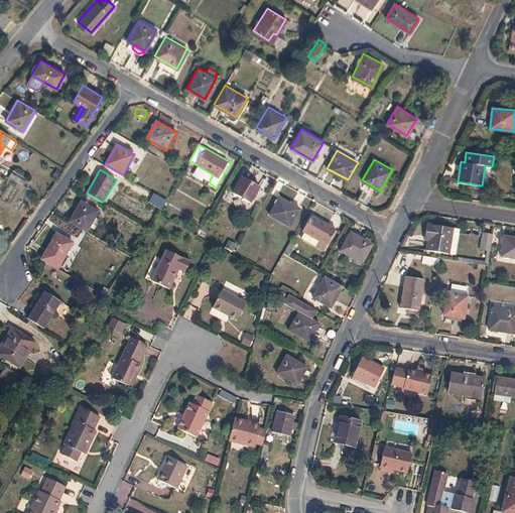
[(22,184),(26,178),(13,170),(9,176),(22,184)]
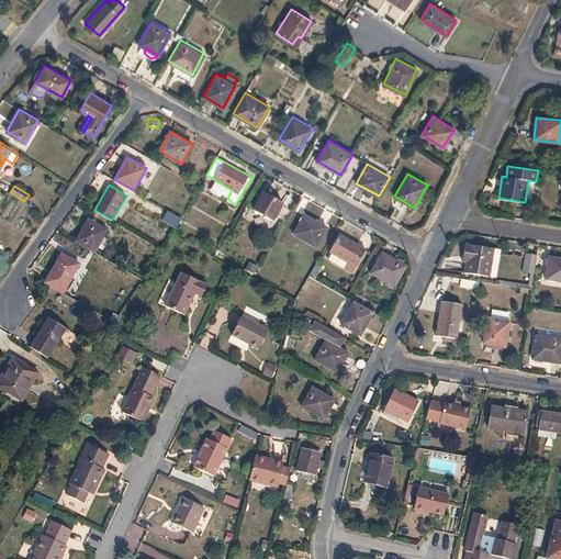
[(273,221),(283,203),(264,191),(254,210),(273,221)]
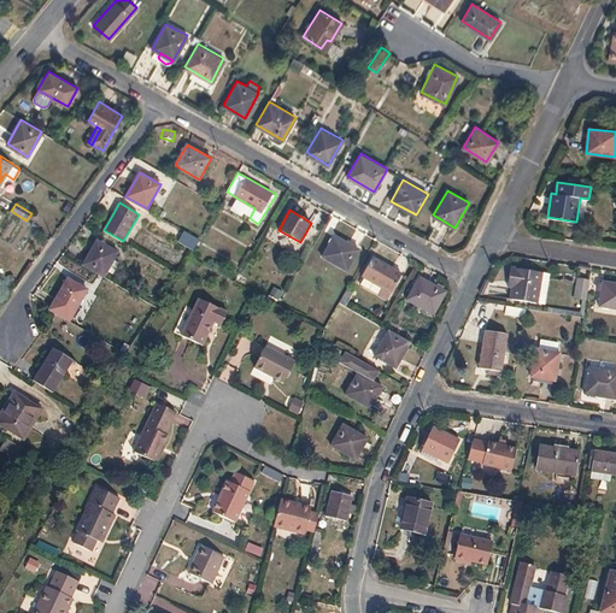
[(194,248),(199,239),(185,230),(179,240),(194,248)]
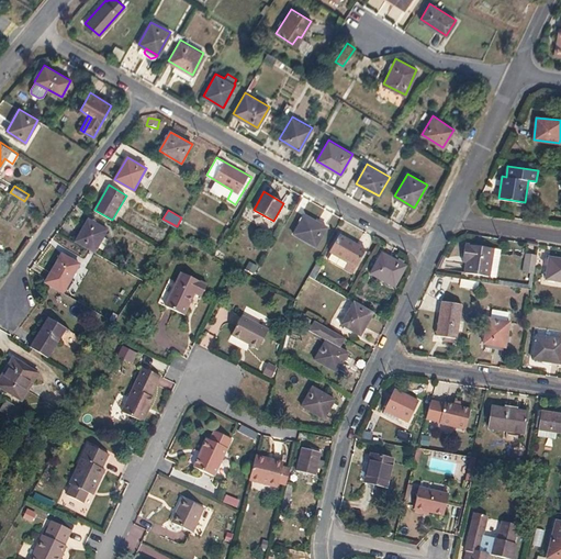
[(316,246),(327,227),(304,214),(293,233),(316,246)]
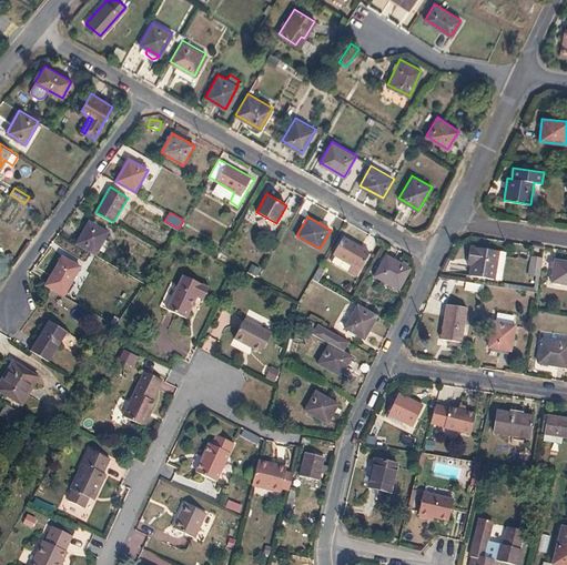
[(90,221),(77,243),(95,254),(100,249),(103,252),(109,242),(104,240),(109,232),(90,221)]
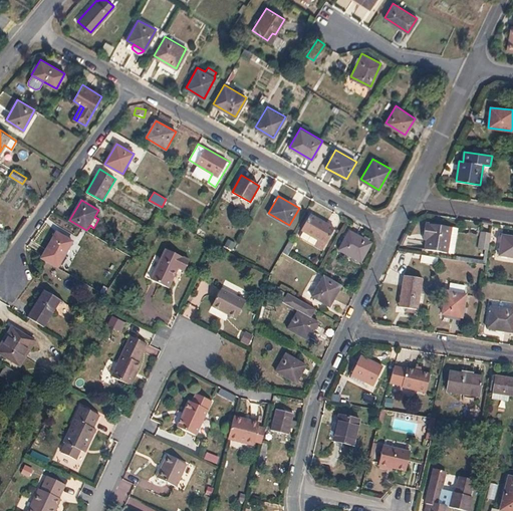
[(324,226),(326,223),(310,214),(301,229),(303,230),(299,237),(322,249),(332,231),(324,226)]
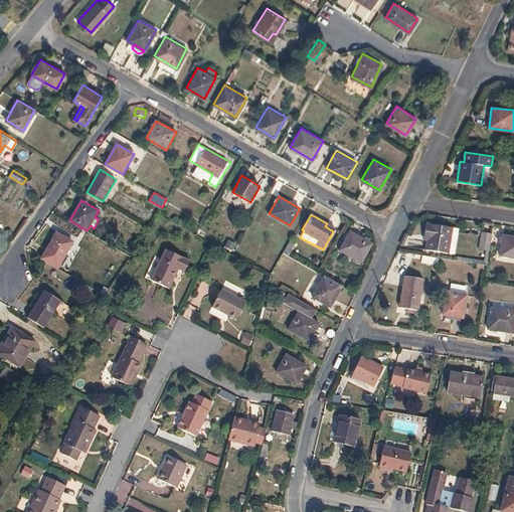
[(426,222),(424,233),(427,234),(427,239),(425,248),(455,252),(459,227),(426,222)]
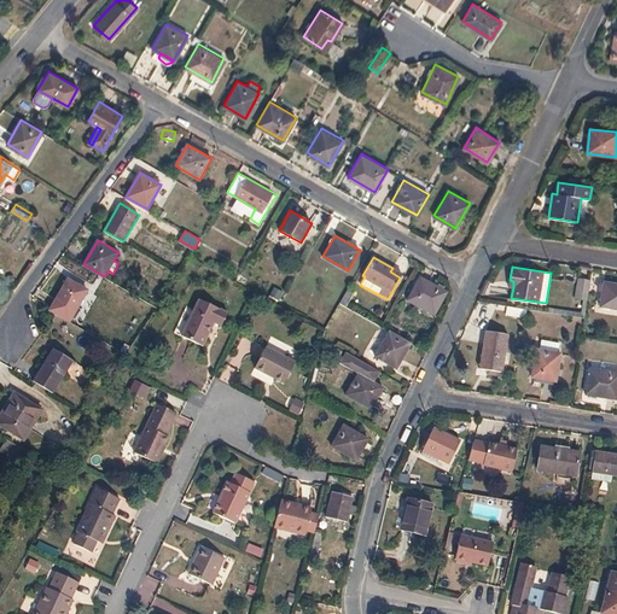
[(402,274),(393,268),(390,272),(400,278),(402,274)]
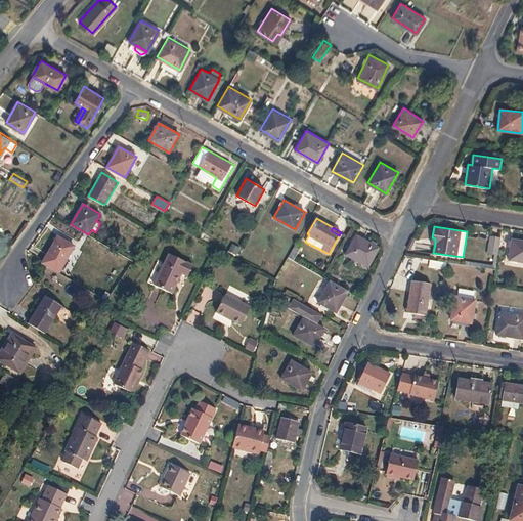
[(59,233),(42,263),(59,272),(75,246),(67,241),(68,239),(59,233)]
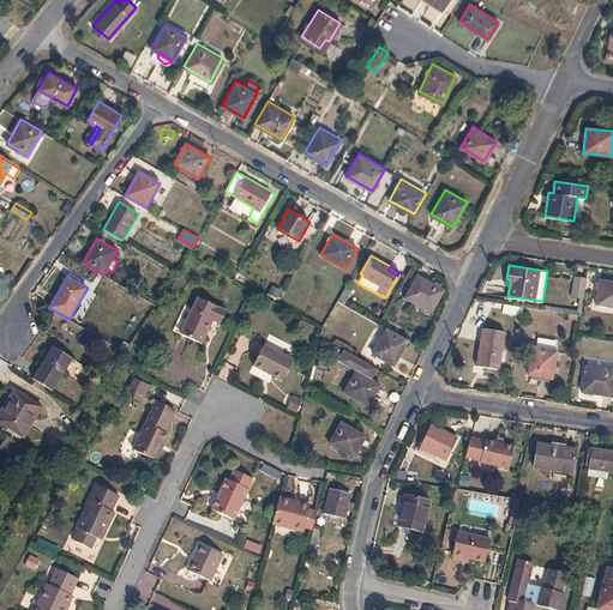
[(432,312),(444,289),(416,275),(404,297),(432,312)]
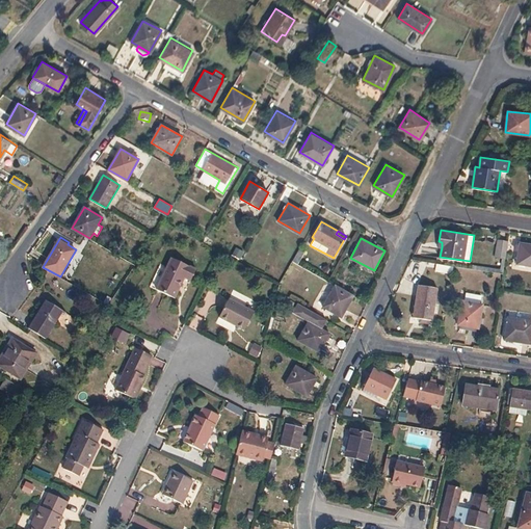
[(506,258),(508,240),(498,239),(496,256),(506,258)]
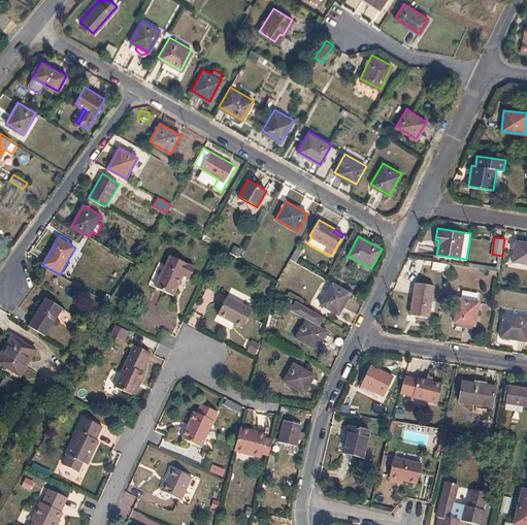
[(526,242),(516,240),(513,261),(526,263),(526,242)]
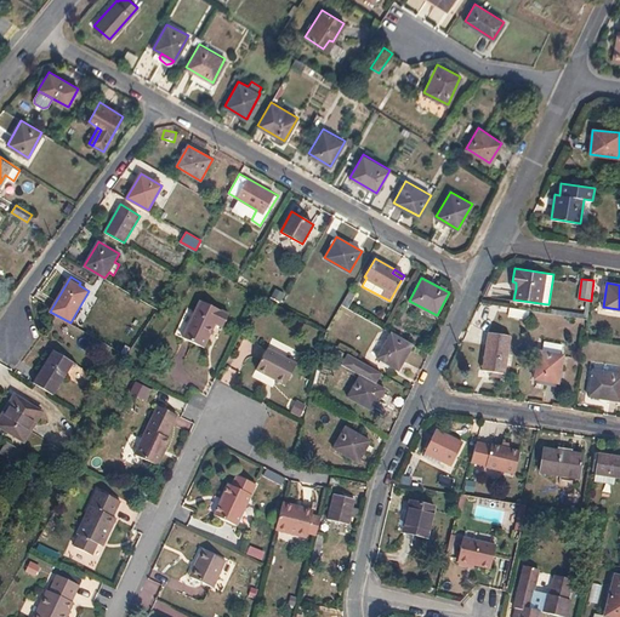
[(348,291),(341,304),(347,307),(354,293),(348,291)]
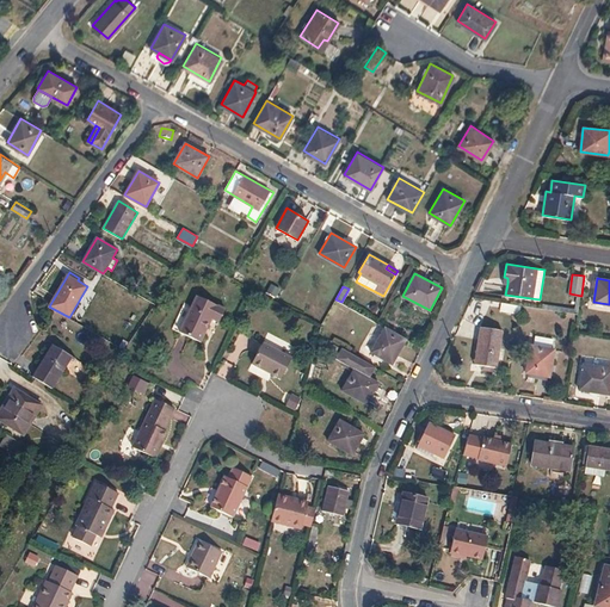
[(219,321),(225,308),(197,295),(179,330),(201,341),(211,319),(219,321)]
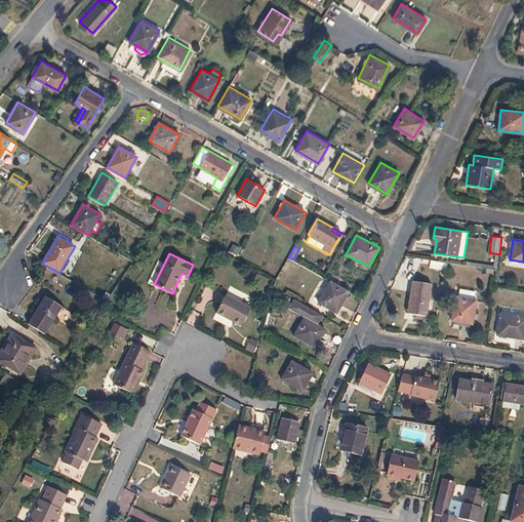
[(432,257),(431,266),(447,267),(448,258),(432,257)]
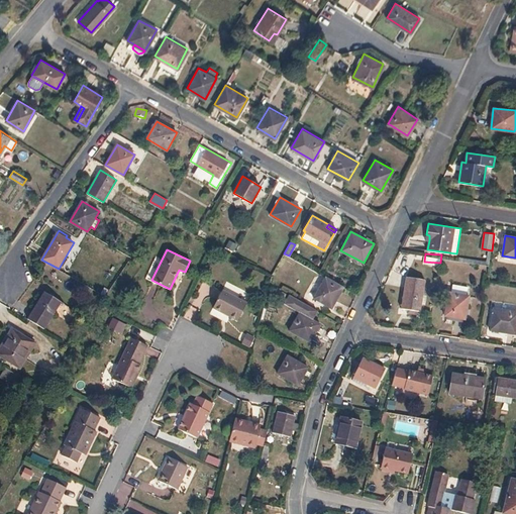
[(332,307),(343,287),(325,277),(314,297),(332,307)]
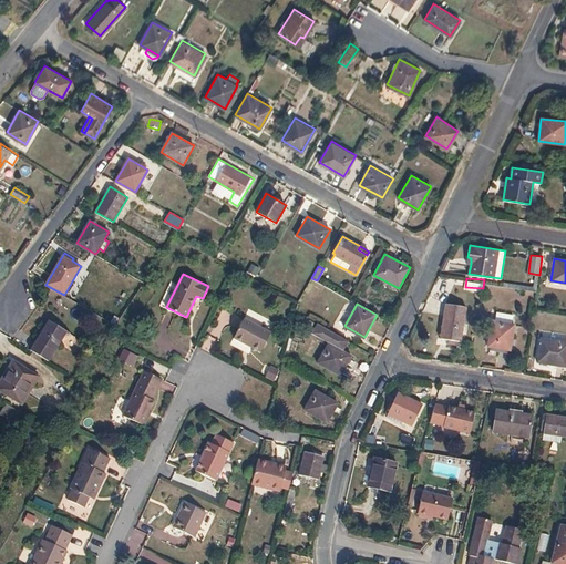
[(448,339),(459,340),(461,340),(466,306),(446,304),(441,338),(448,339)]
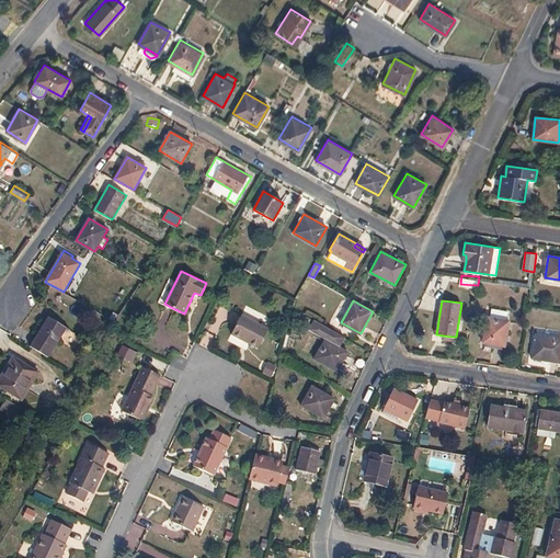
[(507,315),(509,308),(491,306),(491,311),(507,315)]
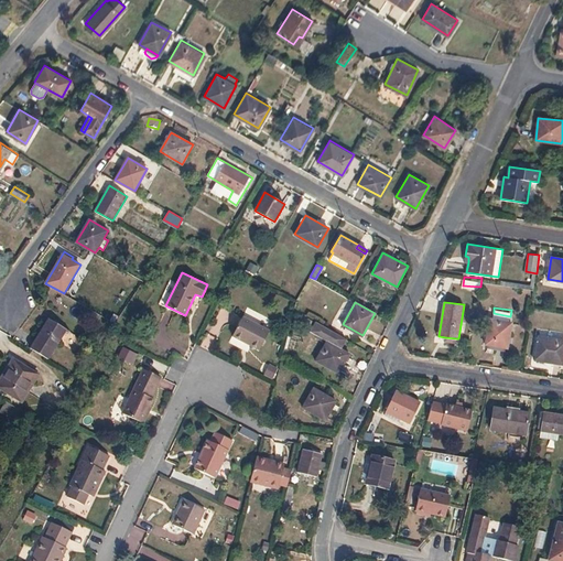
[(253,315),(272,324),(274,319),(256,310),(253,315)]
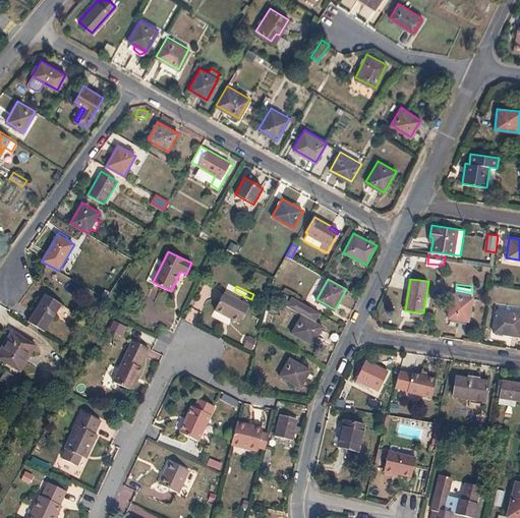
[(47,291),(29,321),(45,331),(62,303),(53,298),(54,295),(47,291)]
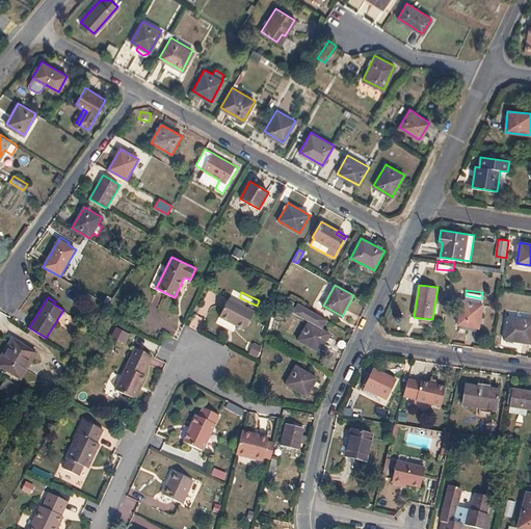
[(245,329),(254,311),(229,298),(219,316),(245,329)]
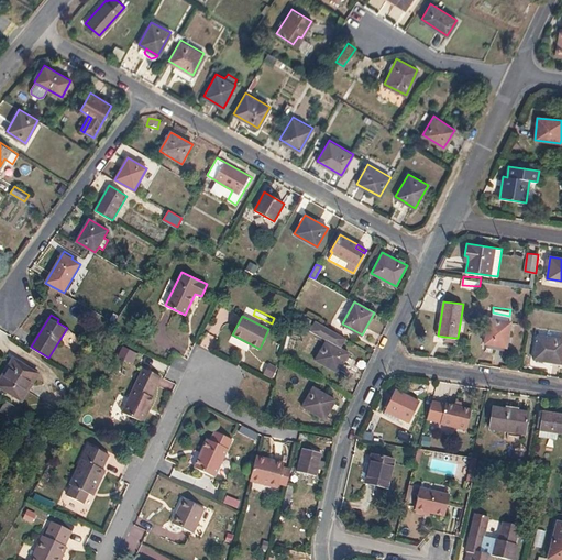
[(487,343),(504,347),(507,347),(511,321),(489,317),(485,342),(487,343)]
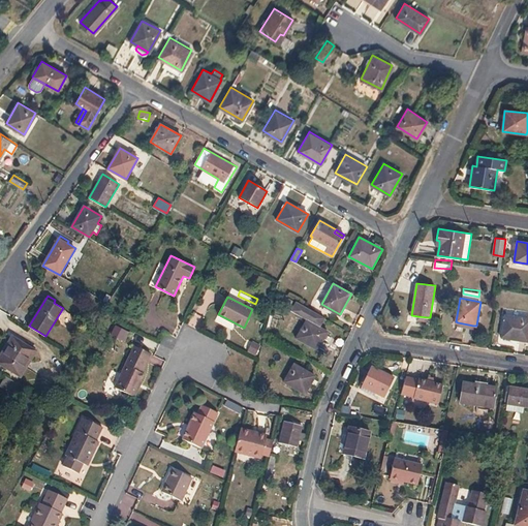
[(198,327),(206,314),(196,309),(190,321),(198,327)]
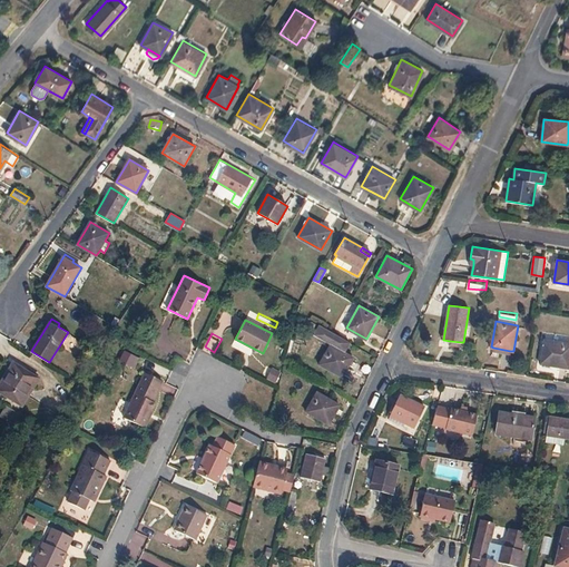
[(568,368),(568,343),(543,339),(540,363),(568,368)]
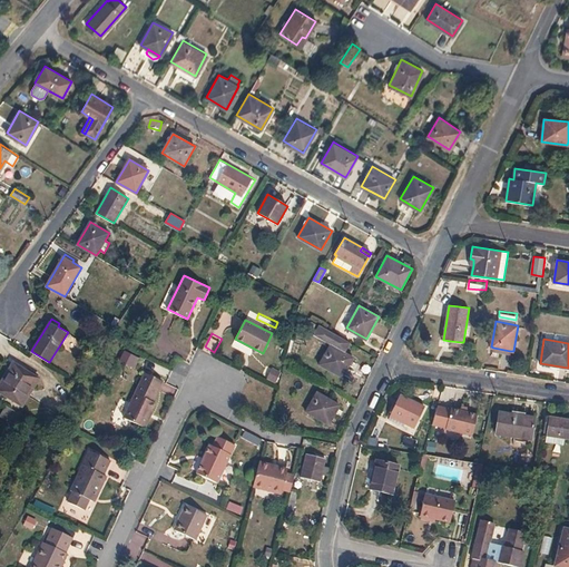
[(342,377),(353,358),(331,344),(320,363),(342,377)]
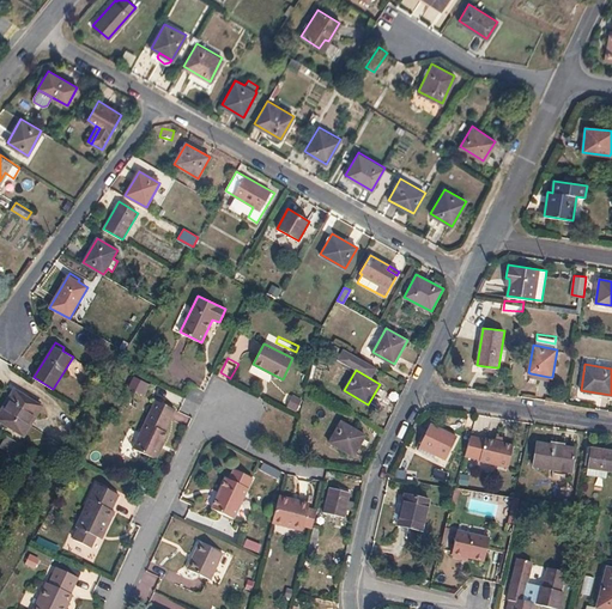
[(135,375),(132,384),(144,389),(147,379),(135,375)]
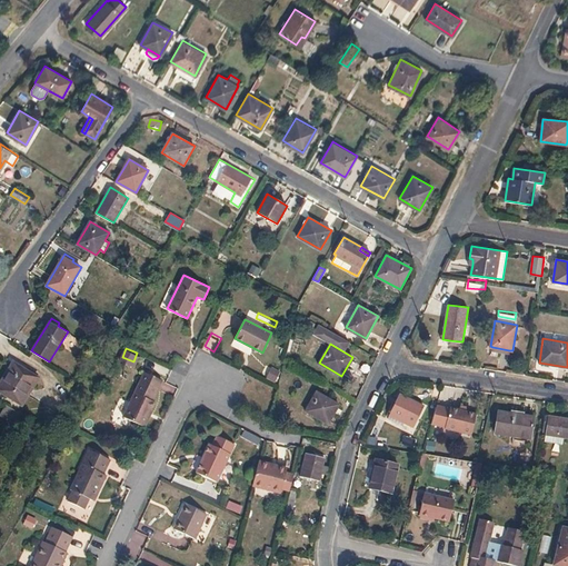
[(12,361),(7,370),(11,373),(0,390),(22,404),(39,377),(12,361)]
